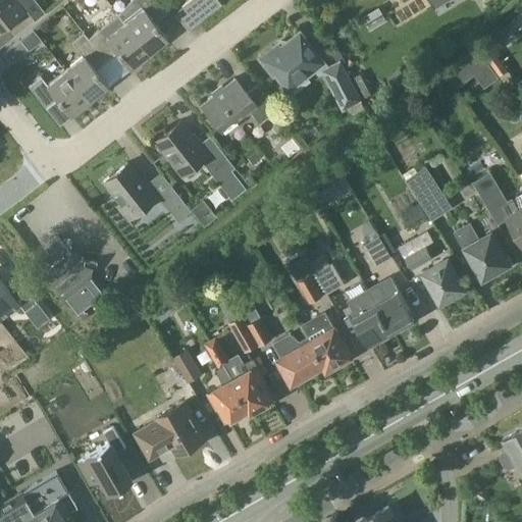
[(17,0),(2,0),(0,2),(0,31),(5,28),(12,37),(34,19),(27,10),(17,0)]
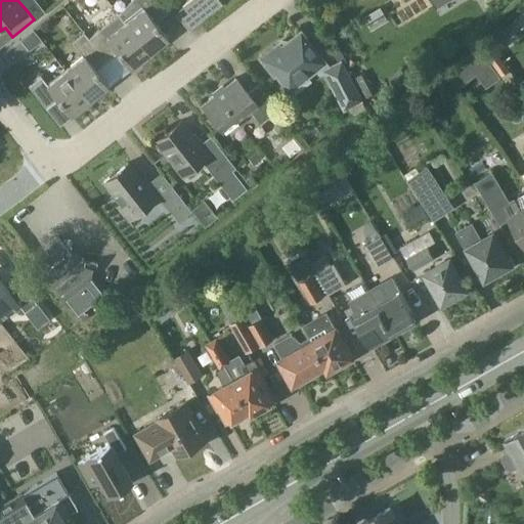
[(131,0),(120,13),(149,52),(167,38),(155,23),(167,13),(156,0),(131,0)]
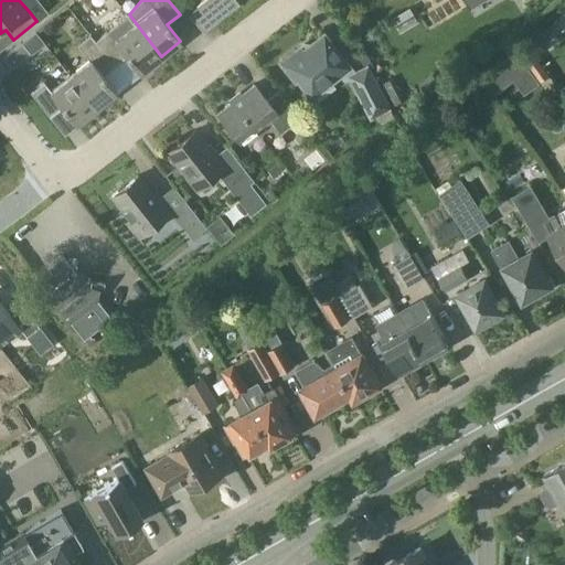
[(235,0),(204,0),(188,13),(202,32),(238,3),(235,0)]
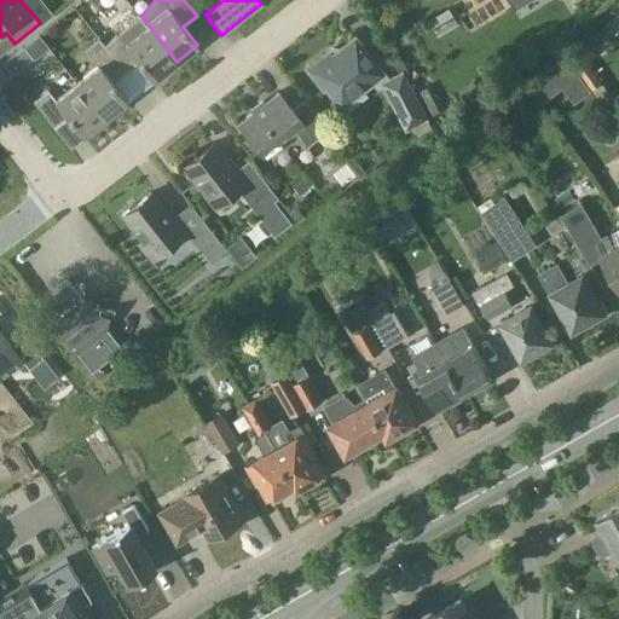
[(154,80),(177,62),(142,16),(139,17),(119,34),(119,33),(105,44),(105,45),(126,71),(138,62),(154,80)]
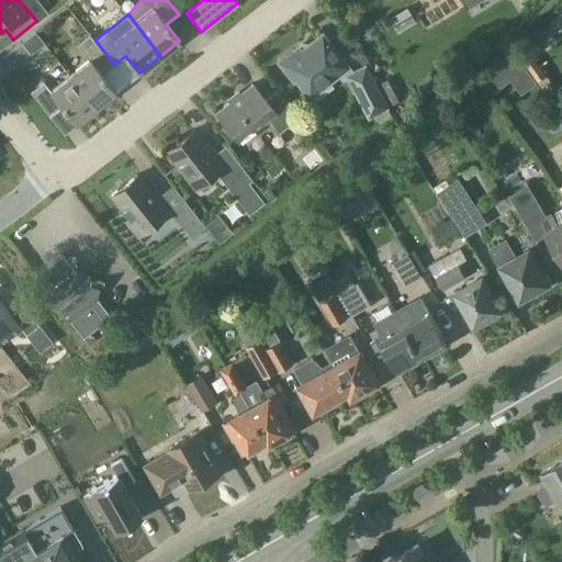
[(302,44),(282,60),(281,66),(293,81),(295,80),(310,97),(337,75),(343,81),(346,80),(367,120),(389,109),(366,64),(352,69),(349,65),(347,67),(322,34),(308,45),(302,44)]
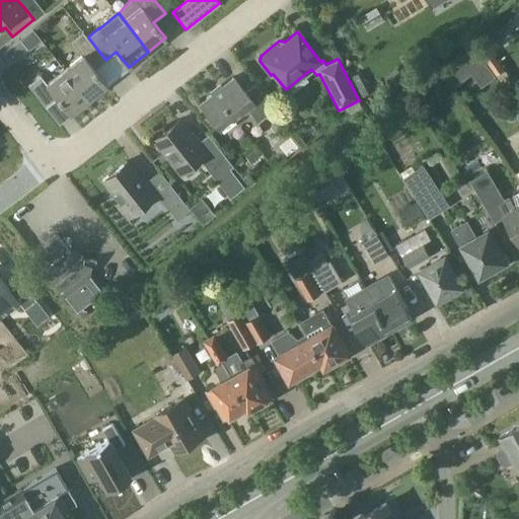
[(88,38),(88,36),(84,32),(72,43),(82,55),(64,70),(87,99),(106,84),(94,69),(105,60),(88,38)]
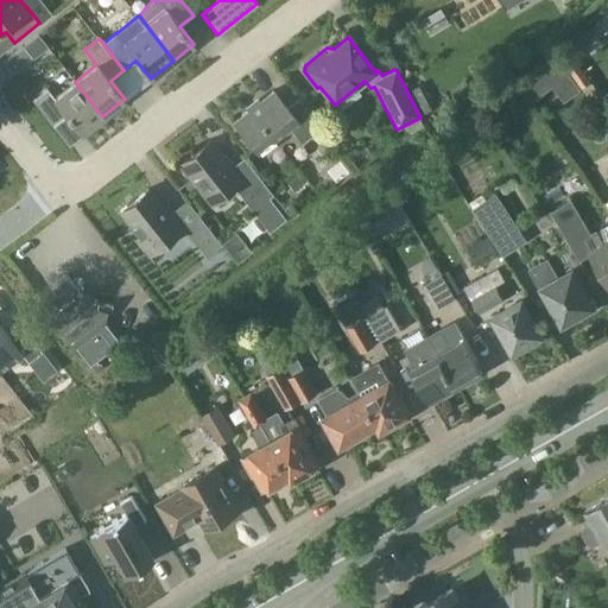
[(406,71),(419,63),(406,43),(393,52),(406,71)]
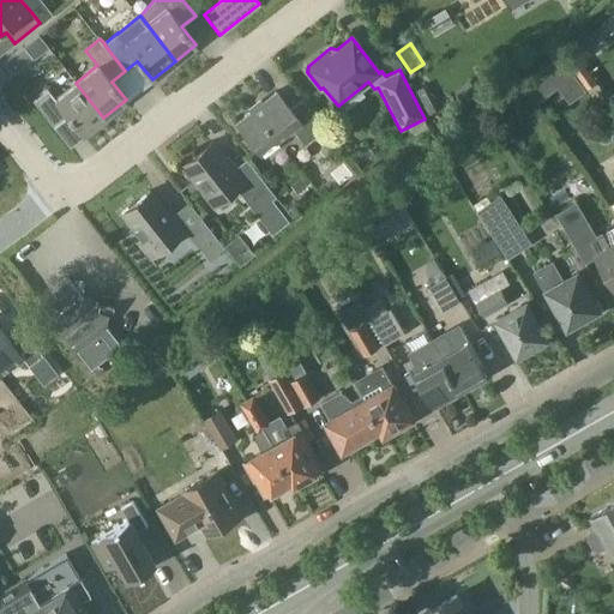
[(25,47),(5,64),(14,76),(35,59),(25,47)]
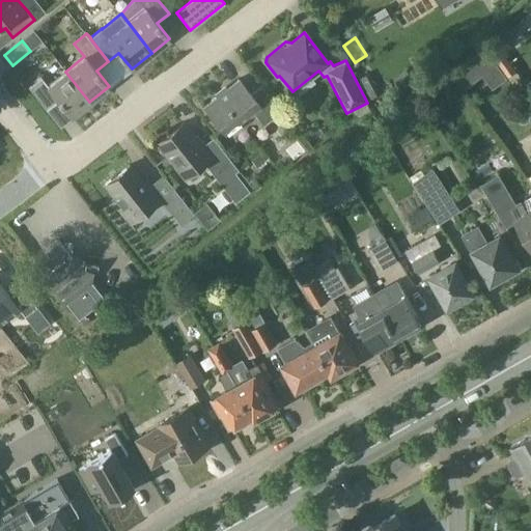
[(40,77),(29,86),(47,110),(58,101),(71,116),(89,102),(65,72),(48,85),(40,77)]
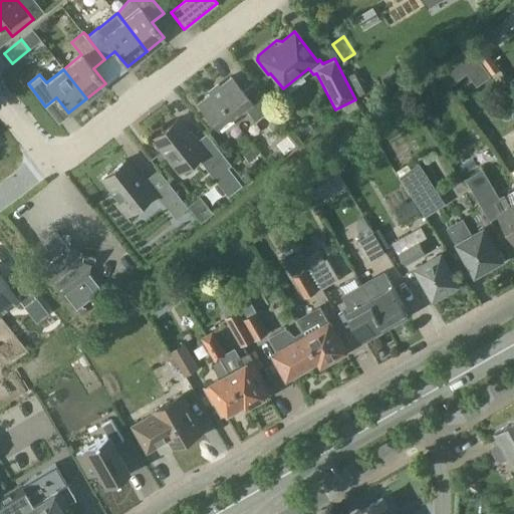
[(242,90),(231,76),(197,103),(217,129),(244,107),(255,121),(272,107),(252,82),(242,90)]
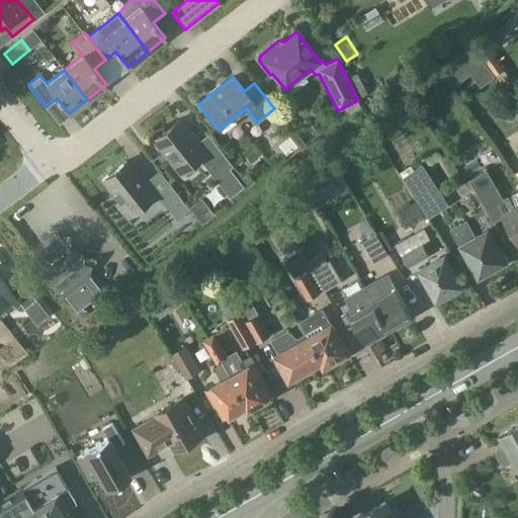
[(517,78),(504,88),(517,106),(517,78)]
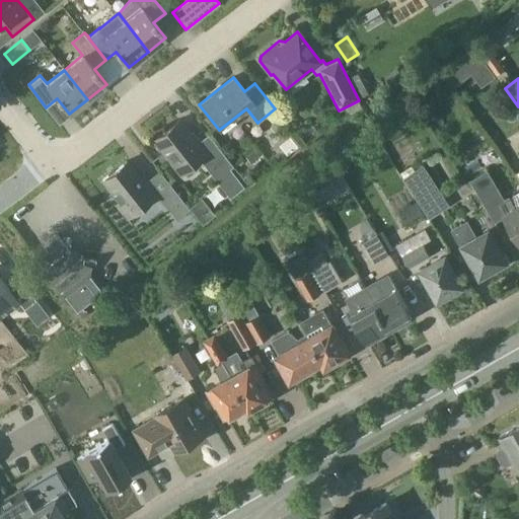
[(180,174),(200,159),(229,199),(244,187),(230,169),(233,166),(223,153),(208,134),(197,143),(178,121),(153,140),(180,174)]
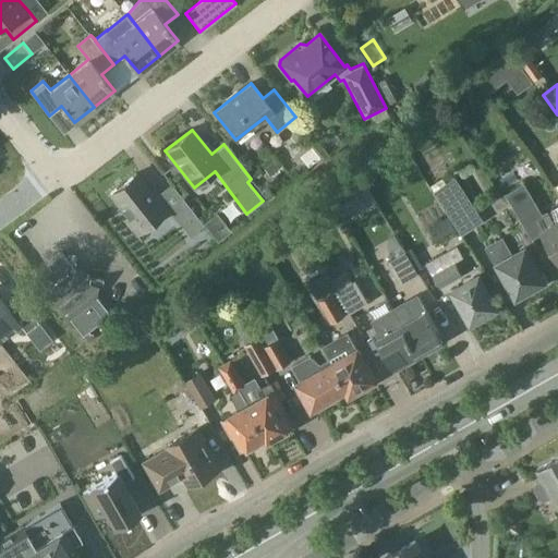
[(135,173),(110,194),(129,217),(124,220),(136,234),(169,209),(190,235),(204,225),(171,183),(159,192),(154,185),(148,190),(135,173)]
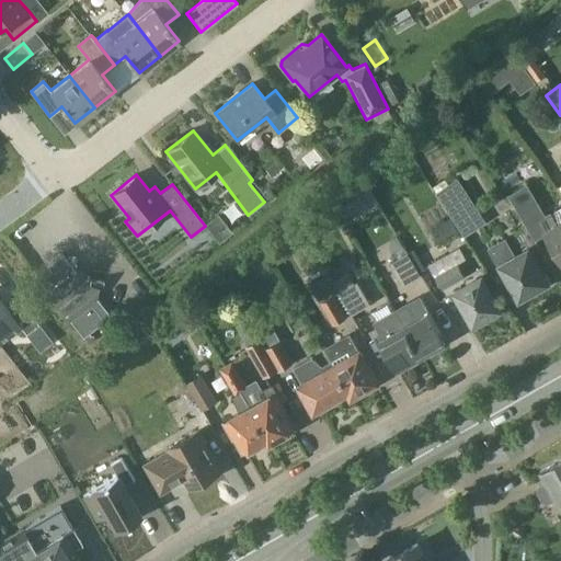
[(478,227),(465,206),(472,202),(458,180),(437,193),(464,236),(478,227)]
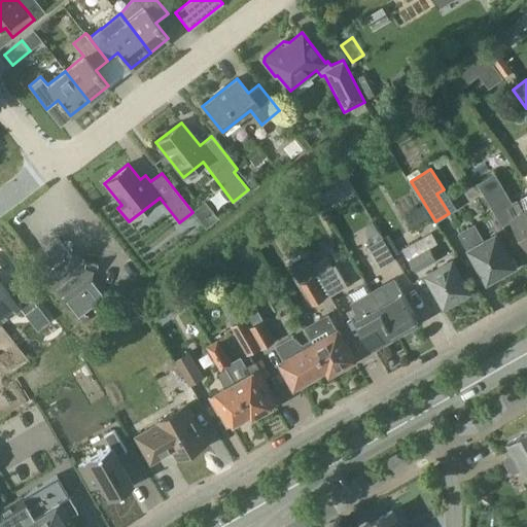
[(316,187),(325,202),(352,186),(343,171),(343,172),(317,186),(316,187)]
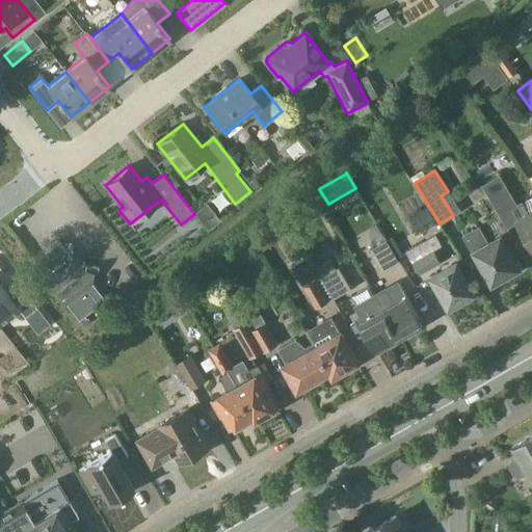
[(531,211),(529,213),(522,201),(517,203),(500,174),(482,185),(507,228),(520,220),(531,241),(531,211)]
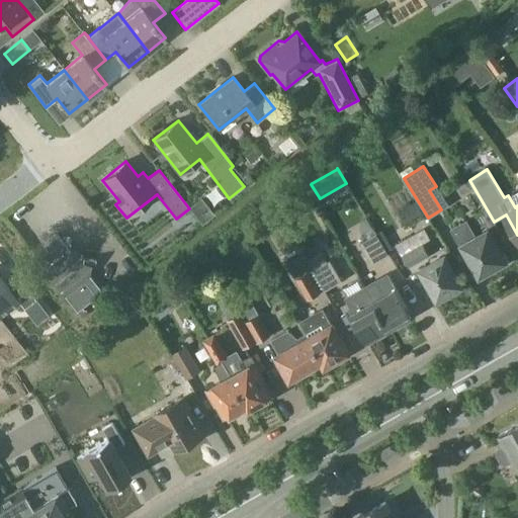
[(466,221),(451,229),(453,234),(467,259),(470,257),(481,273),(491,267),(496,268),(502,265),(503,260),(504,260),(488,231),(476,237),(468,225),(466,221)]
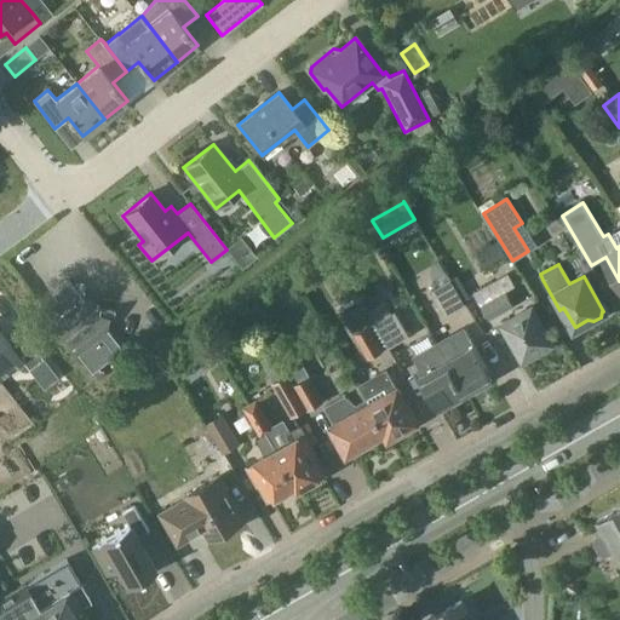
[(447,316),(468,305),(453,277),(432,291),(447,316)]
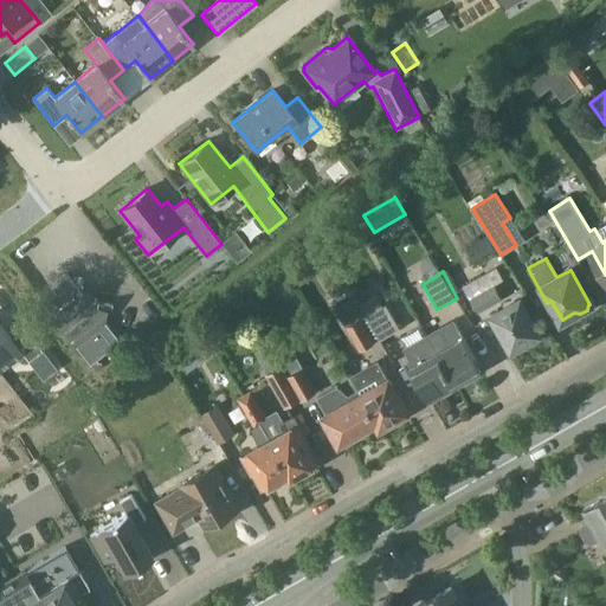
[(82,294),(66,274),(37,297),(90,365),(120,341),(104,321),(105,309),(94,307),(95,295),(82,294)]
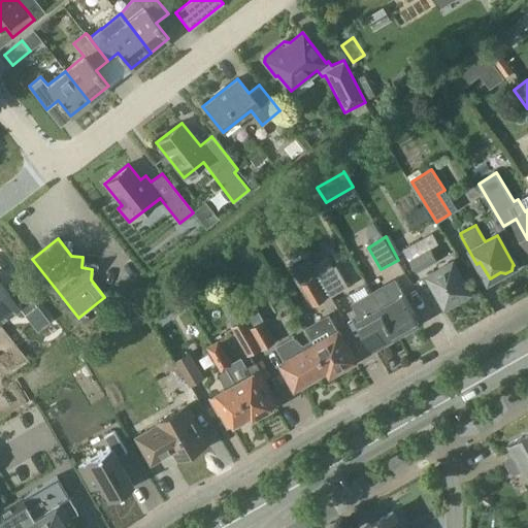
[(438,260),(431,248),(409,259),(417,271),(438,260)]
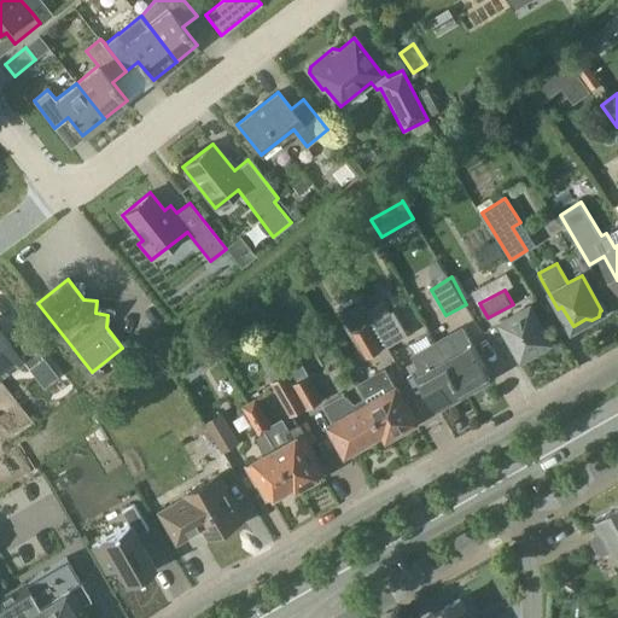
[(530,305),(503,321),(523,355),(535,348),(538,349),(546,345),(547,342),(549,339),(530,305)]
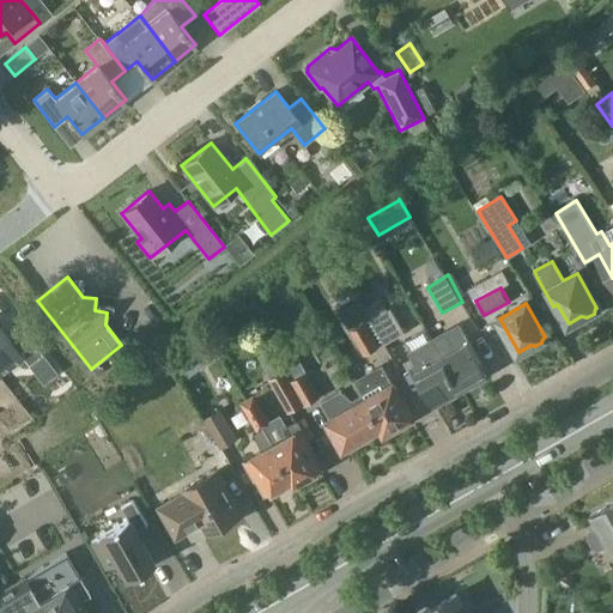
[(407,333),(393,308),(374,319),(388,344),(407,333)]
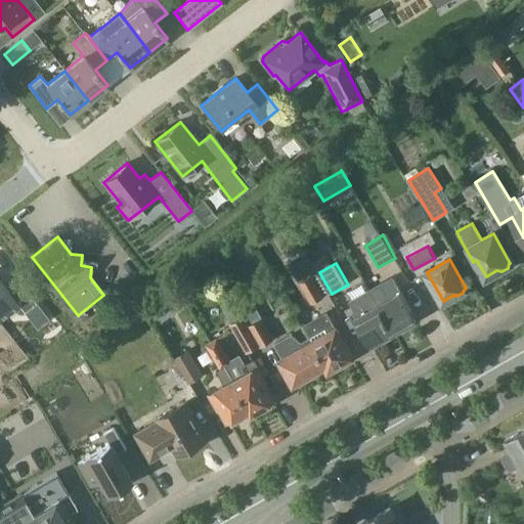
[(312,304),(332,294),(319,272),(301,282),(312,304)]
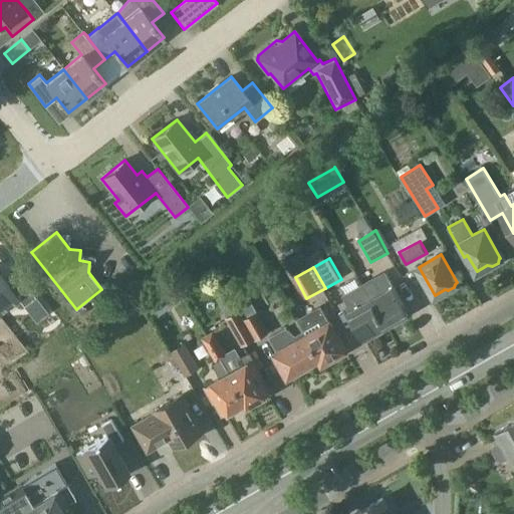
[(384,272),(360,286),(367,299),(367,300),(368,300),(384,327),(409,313),(393,285),(391,281),(384,272)]
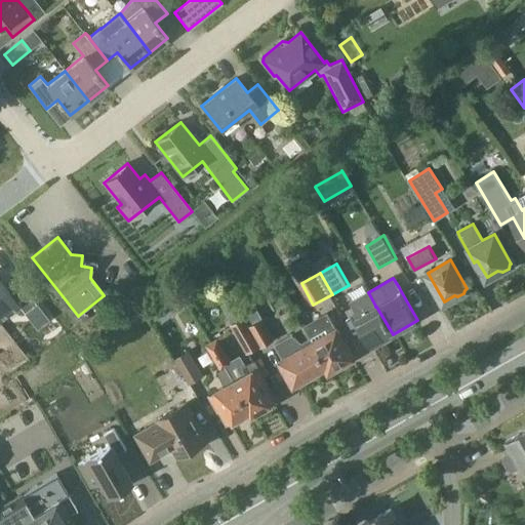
[(0,280),(0,318),(18,305),(24,313),(36,304),(21,284),(9,292),(0,280)]
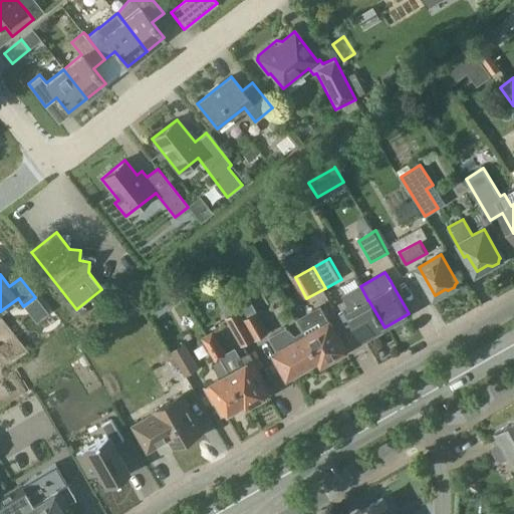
[(360,286),(340,297),(348,310),(347,311),(363,338),(384,327),(368,300),(367,300),(367,299),(360,286)]
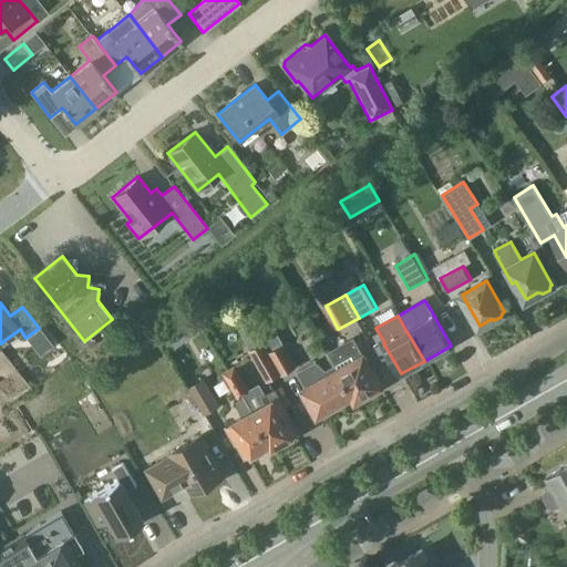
[(52,344),(39,328),(26,338),(39,354),(52,344)]
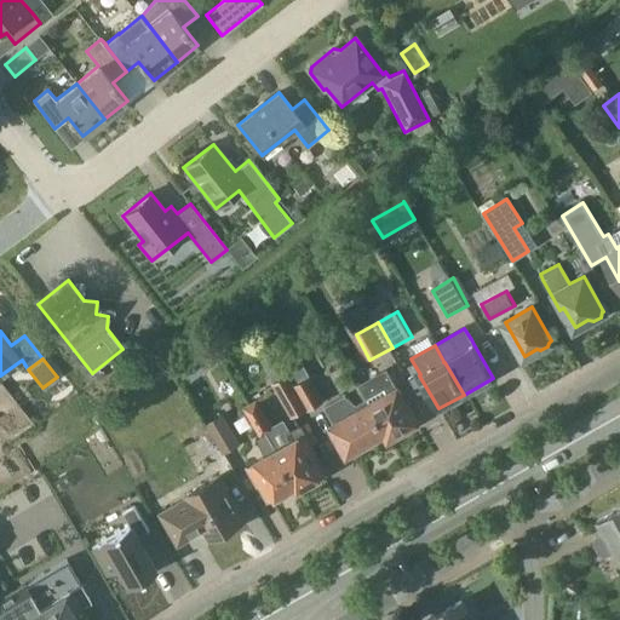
[(328,403),(313,377),(308,380),(300,367),(291,372),(314,412),(325,406),(328,403)]
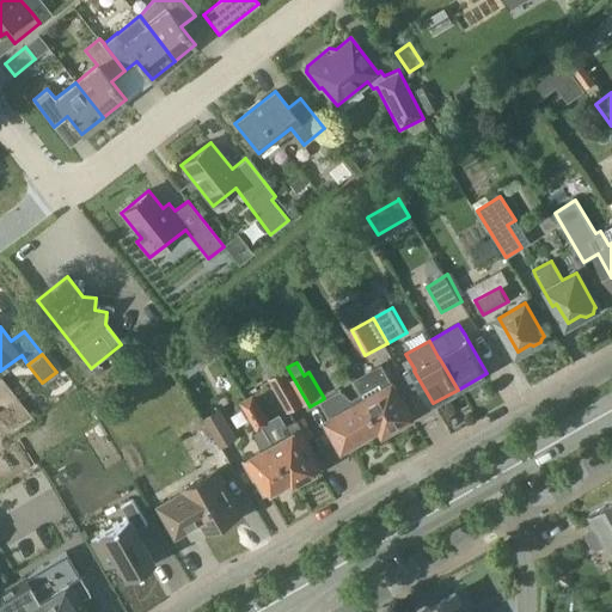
[(383,365),(355,380),(365,398),(380,426),(384,432),(411,416),(392,383),(383,365)]
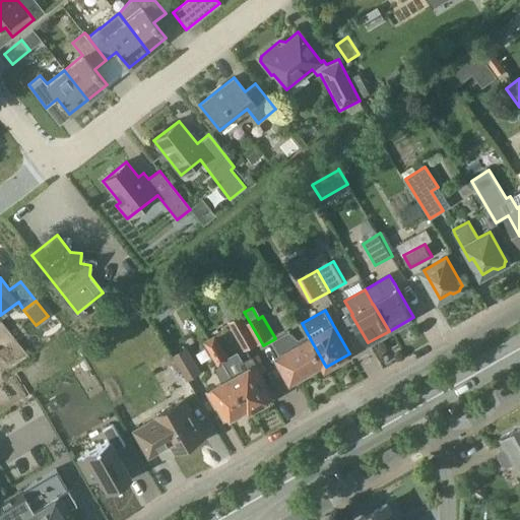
[(245,342),(256,335),(244,314),(233,320),(236,324),(235,325),(245,342)]
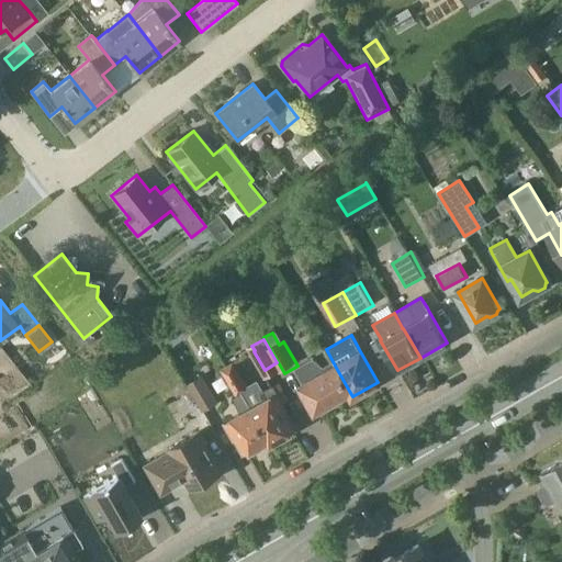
[(203,364),(214,359),(206,341),(194,347),(203,364)]
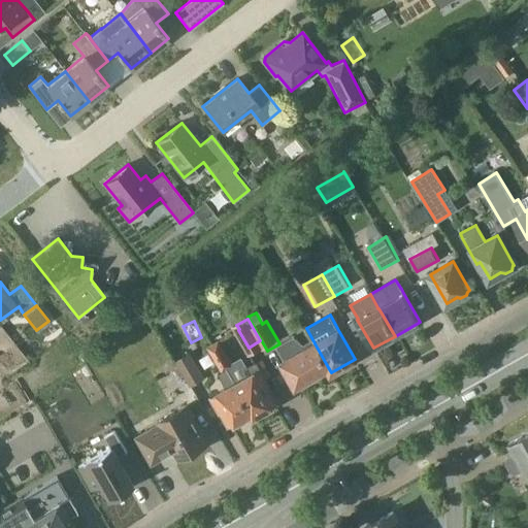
[(328,367),(315,343),(305,349),(291,337),(279,343),(276,345),(285,361),(283,362),(296,386),(328,367)]
